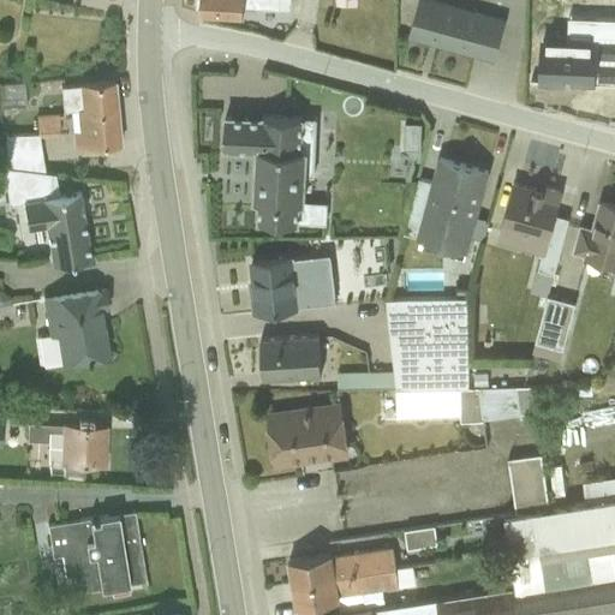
[(199,11),(199,12),(197,12),(197,16),(243,16),(243,5),(288,9),(288,0),(195,0),(196,7),(198,11),(199,11)]
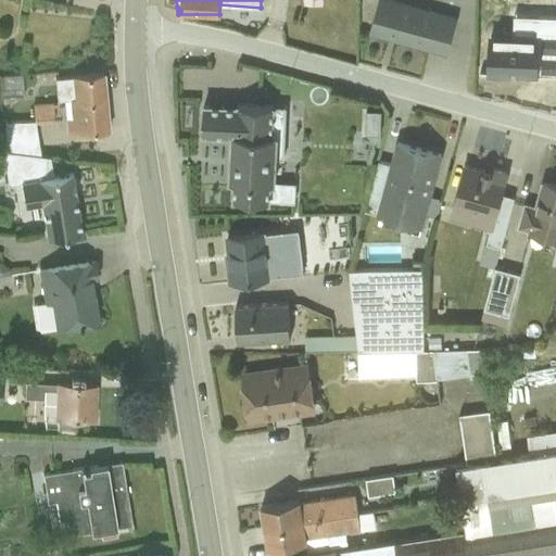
[(395,0),(378,0),(370,32),(445,52),(455,15),(395,0)]
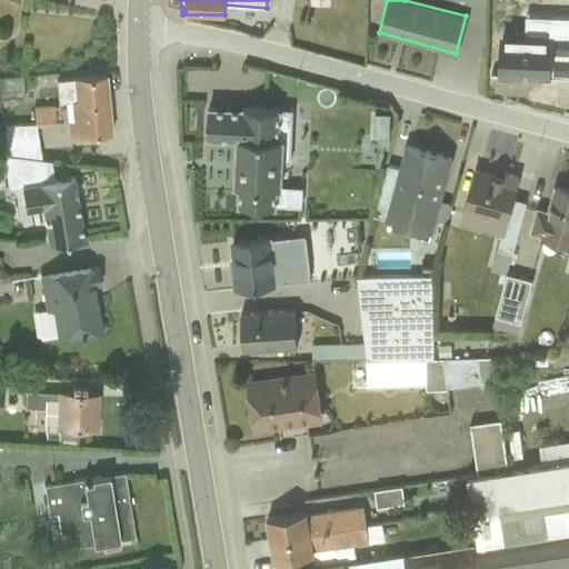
[(525,38),(501,37),(501,50),(500,50),(499,76),(522,76),(522,75),(549,76),(550,47),(568,47),(568,31),(550,31),(551,18),(568,18),(568,17),(550,16),(549,39),(525,38)]
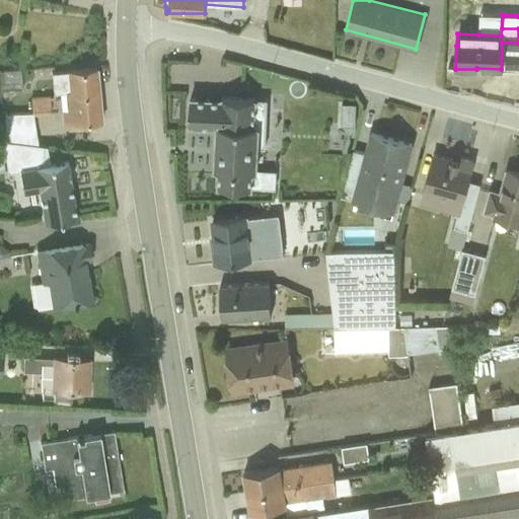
[(59,94),(98,92),(96,69),(51,73),(53,95),(59,94)]
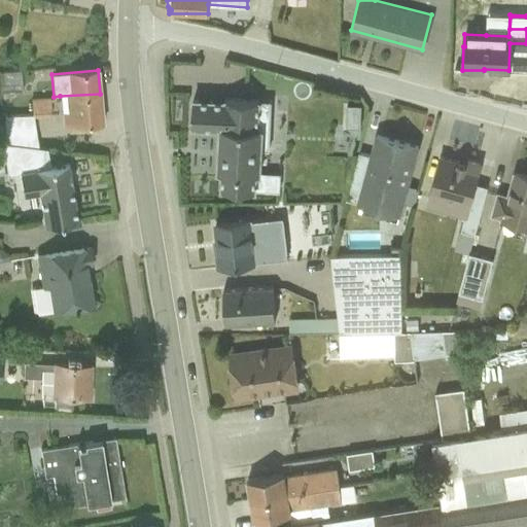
[(102,123),(100,94),(60,96),(63,127),(102,123)]
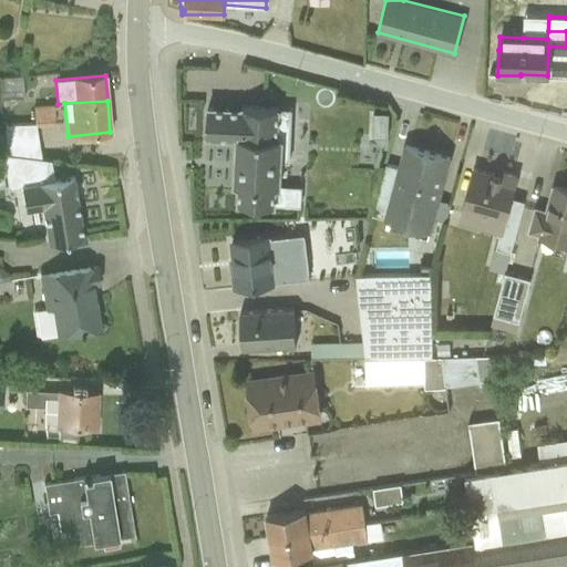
[(4,155),(39,158),(34,126),(54,125),(53,104),(32,105),(33,123),(3,125),(4,155)]
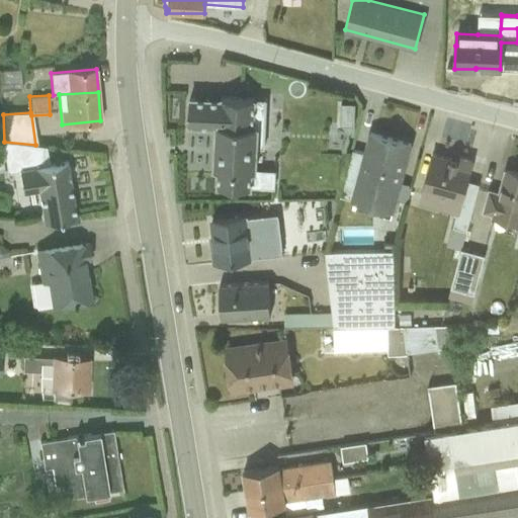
[(222,99),(189,98),(188,122),(192,123),(192,125),(217,126),(213,168),(219,168),(218,186),(252,188),(252,171),(257,171),(258,148),(259,126),(253,126),(254,99),(222,97),(222,99)]
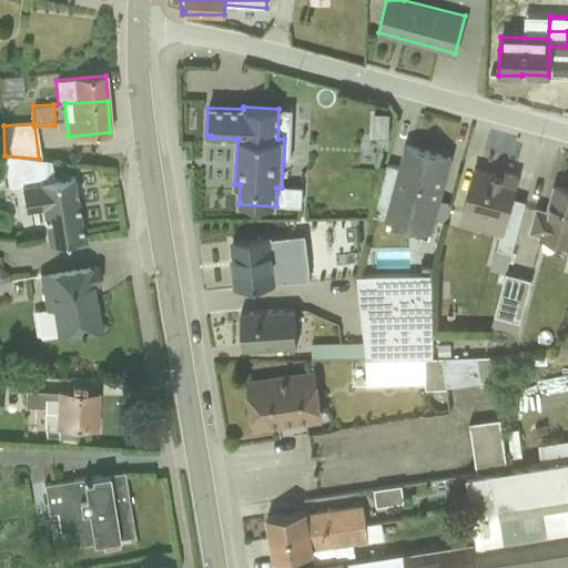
[(292,110),(279,109),(277,139),(284,139),(283,162),(290,163),(292,110)]
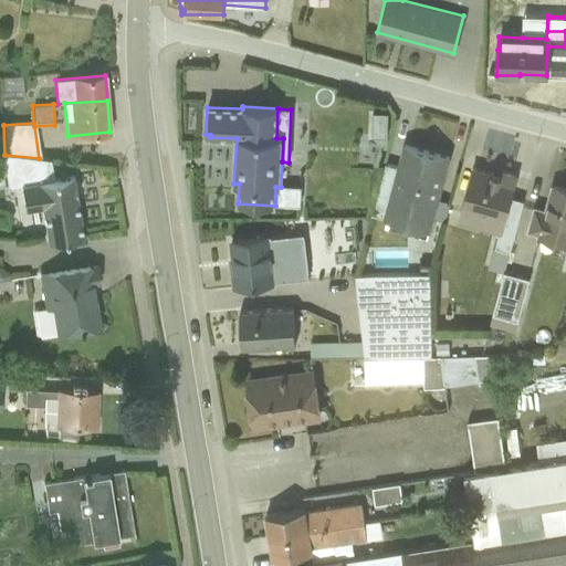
[(428,232),(429,232),(433,218),(444,221),(449,202),(437,199),(449,157),(404,145),(398,167),(385,163),(371,213),(387,218),(384,228),(426,240),(428,232)]
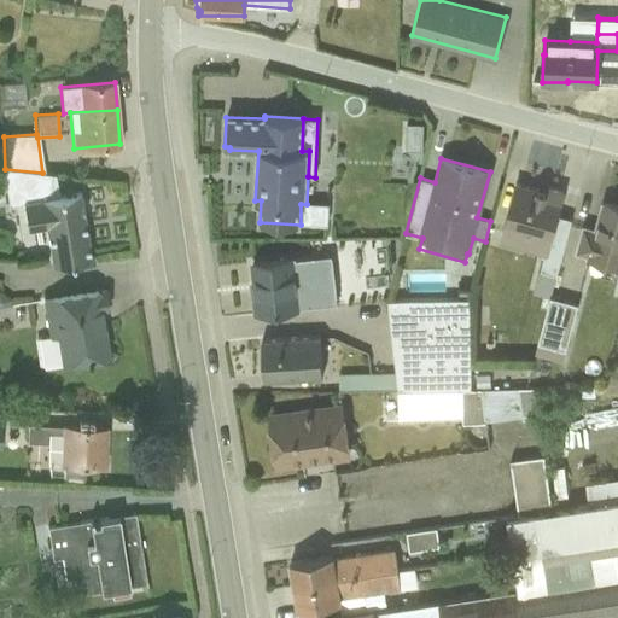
[(51,264),(89,258),(82,214),(83,214),(81,202),(79,192),(58,196),(54,174),(42,176),(42,173),(5,169),(1,169),(7,205),(22,203),(27,229),(45,227),(51,264)]
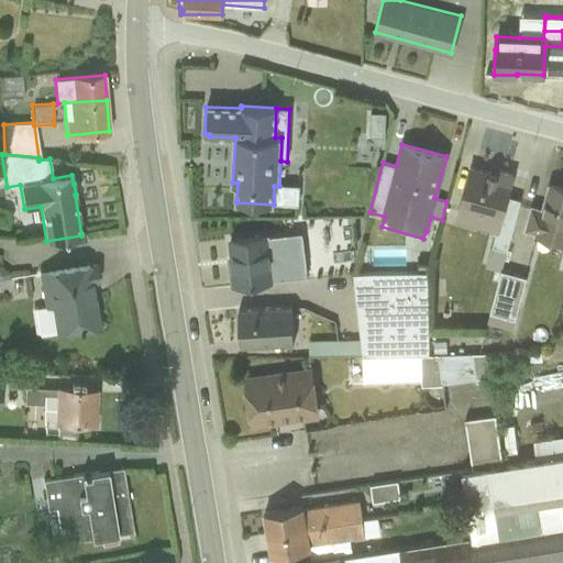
[(495,175),(470,167),(454,221),(495,232),(492,247),(506,251),(520,199),(508,196),(512,175),(496,170),(495,175)]
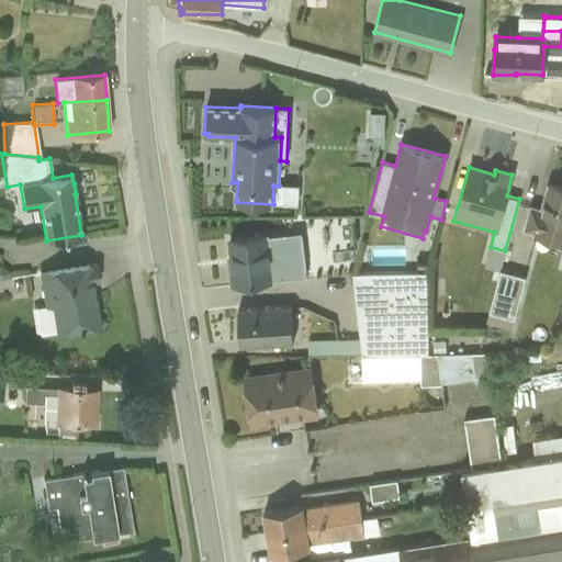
[(561,188),(548,184),(541,208),(529,204),(523,229),(534,233),(532,235),(561,242),(561,188)]
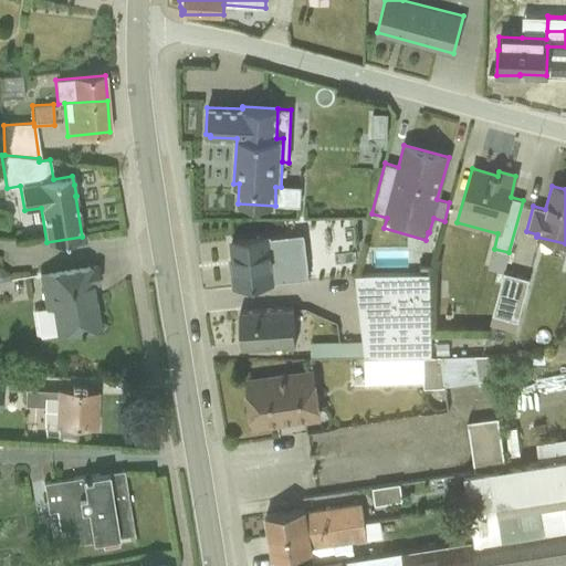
[(233,286),(307,279),(303,234),(231,242),(233,269),(232,269),(233,286)]
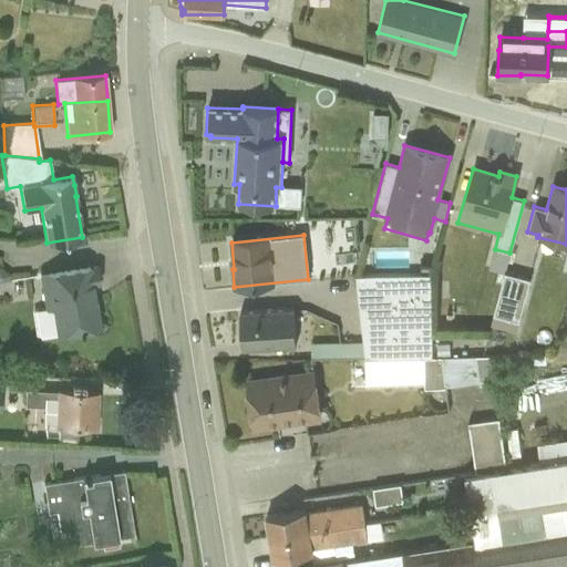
[(34,336),(99,326),(92,285),(99,284),(95,266),(39,275),(44,309),(31,311),(34,336)]
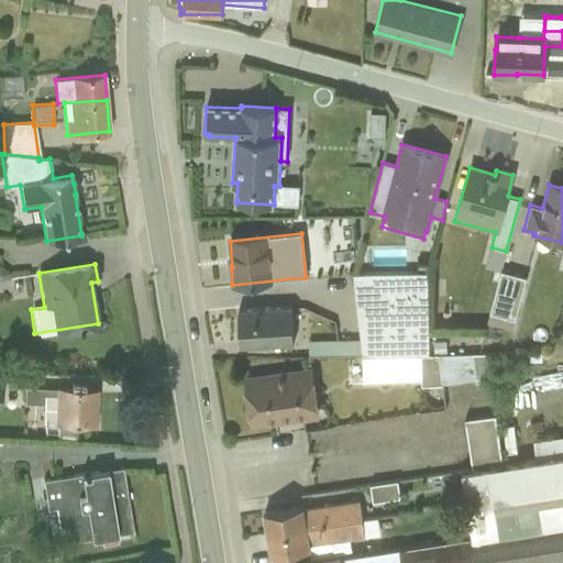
[(526,277),(500,271),(486,323),(510,330),(526,277)]
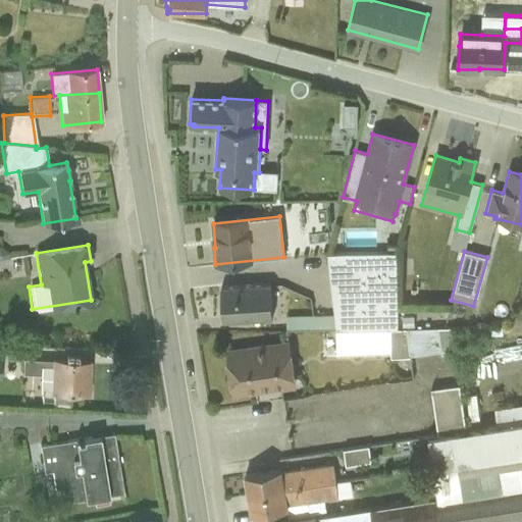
[(335,329),(398,328),(397,253),(327,253),(333,315),(335,329)]
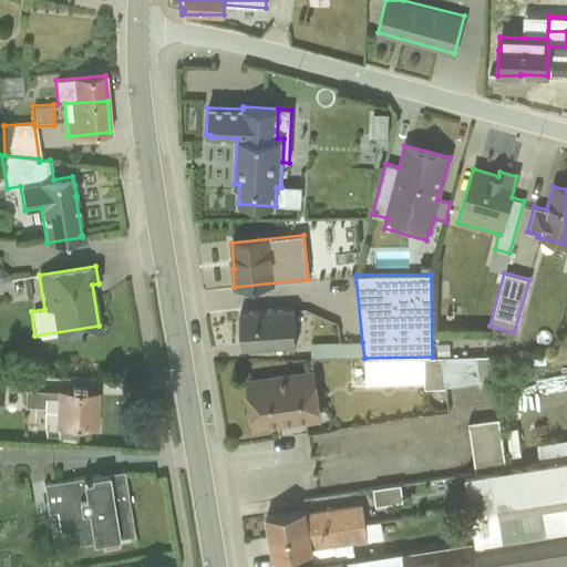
[(241,349),(296,346),(294,309),(239,312),(241,349)]
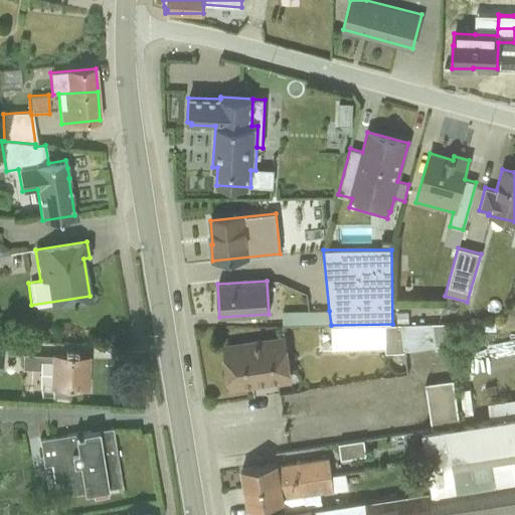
[(282,326),(331,325),(329,311),(282,312),(282,326)]
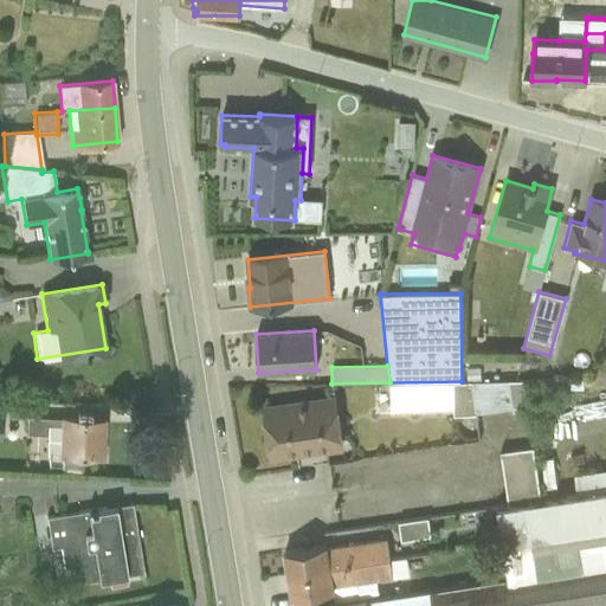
[(542,375),(543,388),(563,388),(563,374),(542,375)]
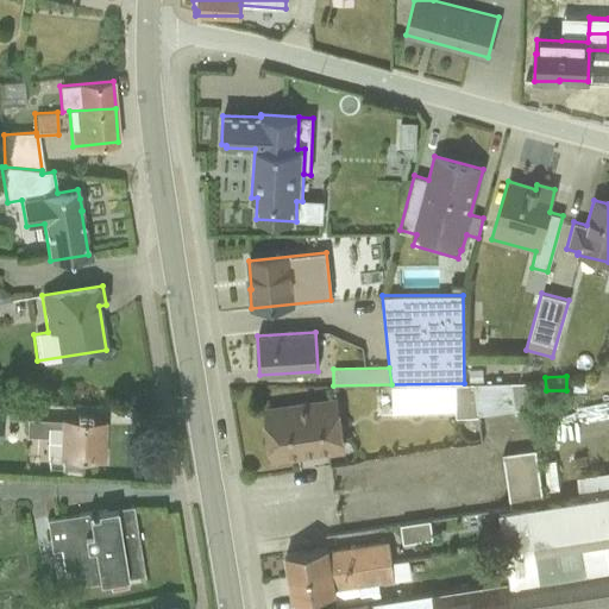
[(526,382),(464,383),(391,384),(393,416),(471,416),(477,416),(529,408),(526,382)]
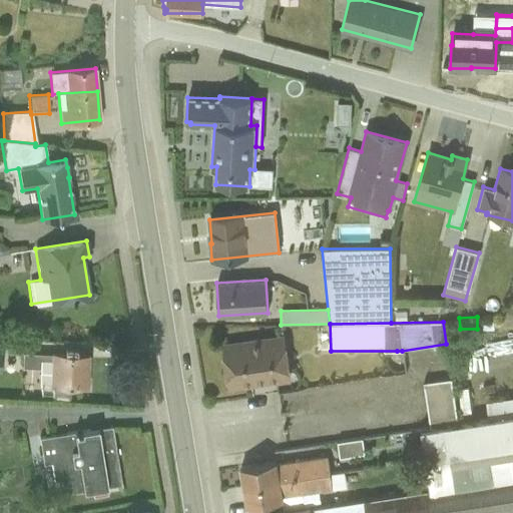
[(229,388),(291,380),(285,337),(223,345),(229,388)]
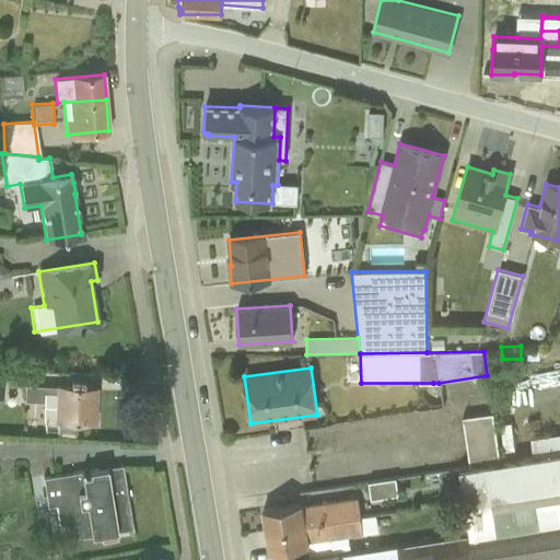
[(43,401),(42,420),(94,422),(96,388),(24,384),(24,401),(43,401)]
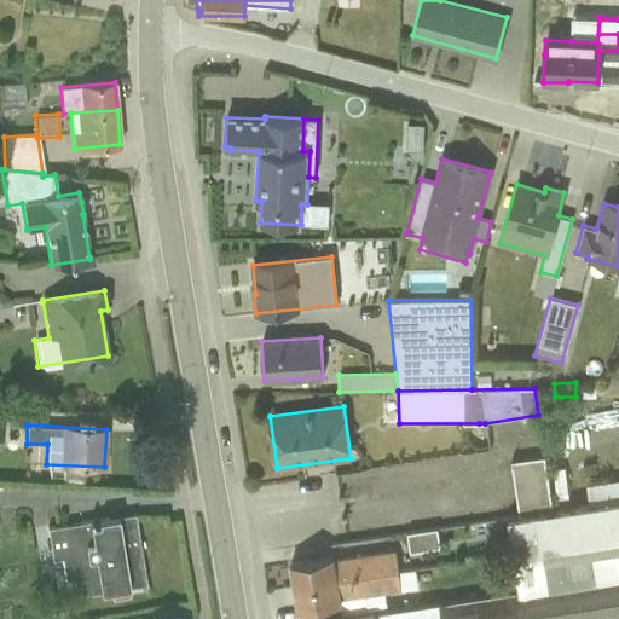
[(551,512),(543,456),(509,461),(519,516),(551,512)]
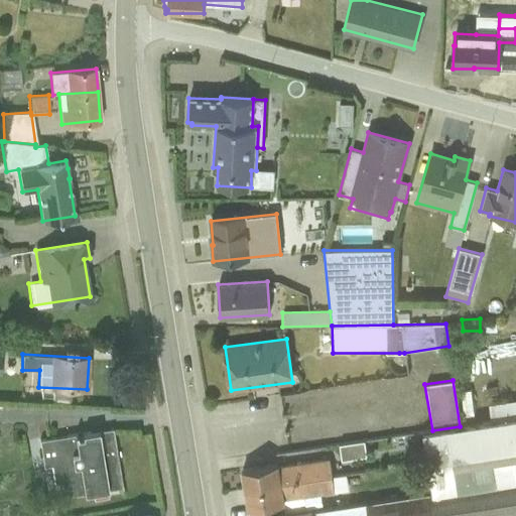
[(515,401),(515,399),(480,405),(482,422),(515,416),(515,401)]
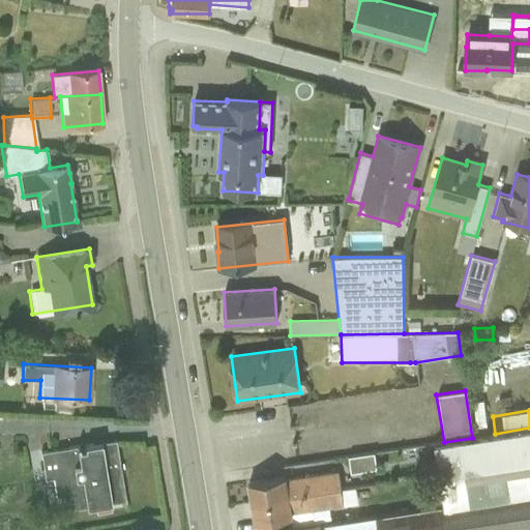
[(529,461),(529,428),(495,434),(472,438),(444,442),(432,444),(437,476),(529,461)]
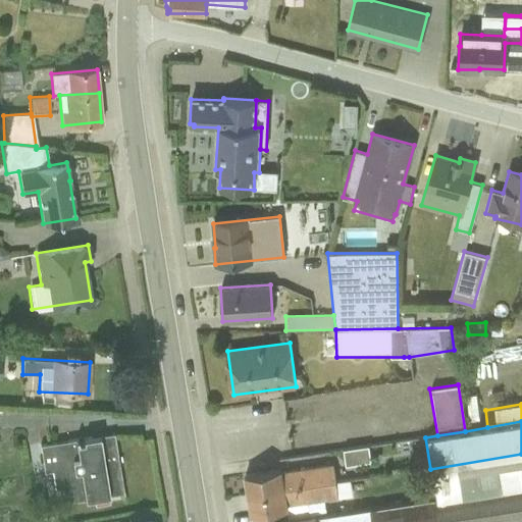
[(122,492),(113,433),(83,438),(83,442),(77,444),(76,439),(39,446),(43,472),(51,471),(54,488),(61,487),(63,502),(93,498),(94,505),(108,503),(107,496),(122,492)]
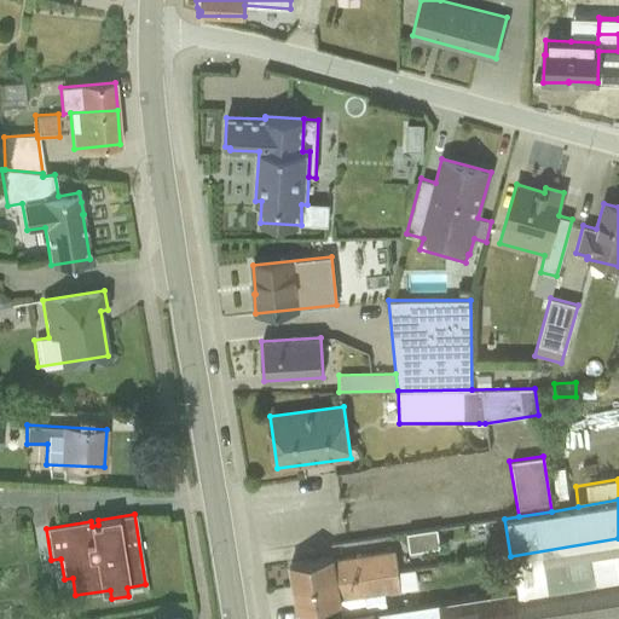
[(437,528),(406,533),(410,553),(440,548),(437,528)]
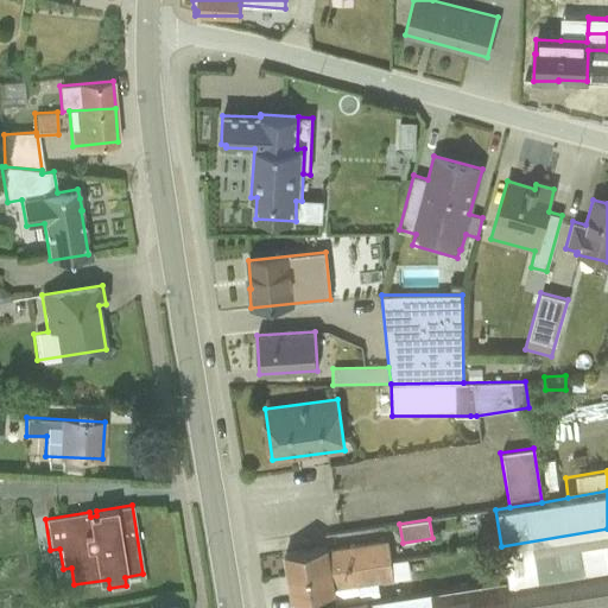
[(607,529),(501,546),(508,580),(607,564),(607,529)]
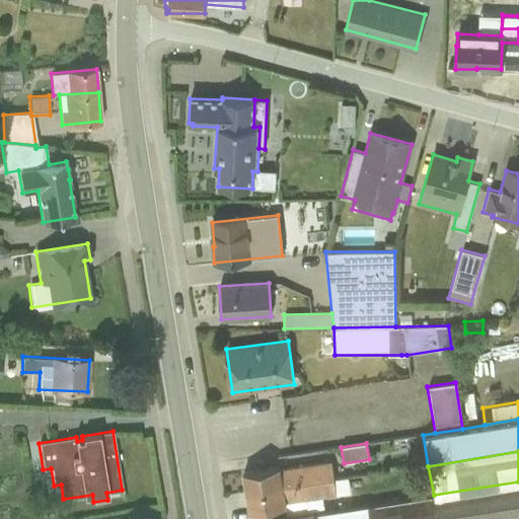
[(246,492),(334,478),(331,461),(281,469),(280,466),(243,472),(246,492)]
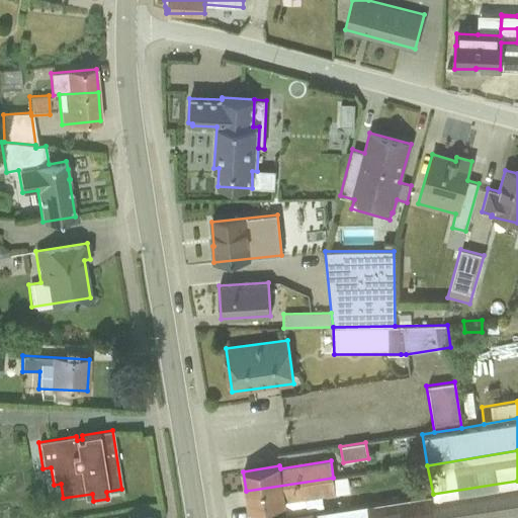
[(285,502),(336,495),(333,478),(246,491),(249,511),(286,505),(285,502)]
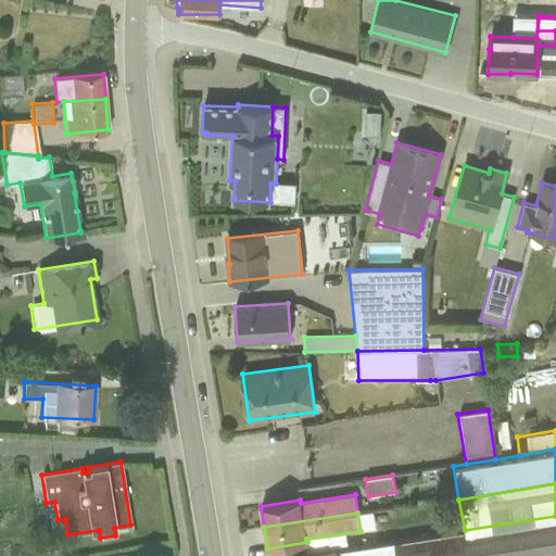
[(555,555),(555,516),(465,530),(394,542),(395,555),(555,555)]
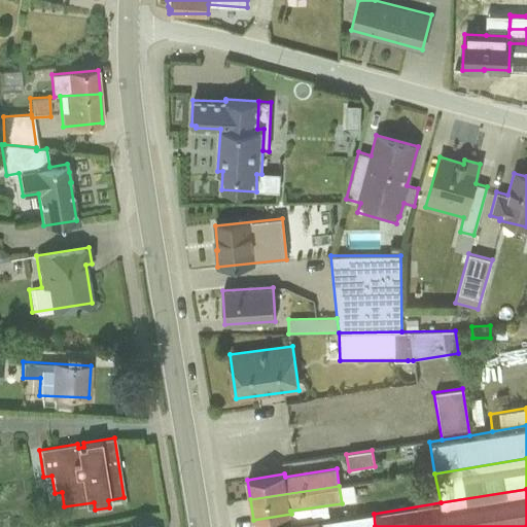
[(375,526),(374,514),(319,522),(319,526),(375,526)]
